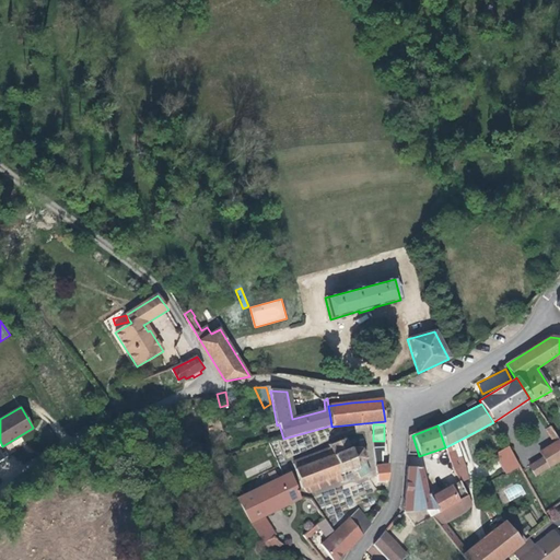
[(558,441),(549,427),(544,431),(552,445),(558,441)]
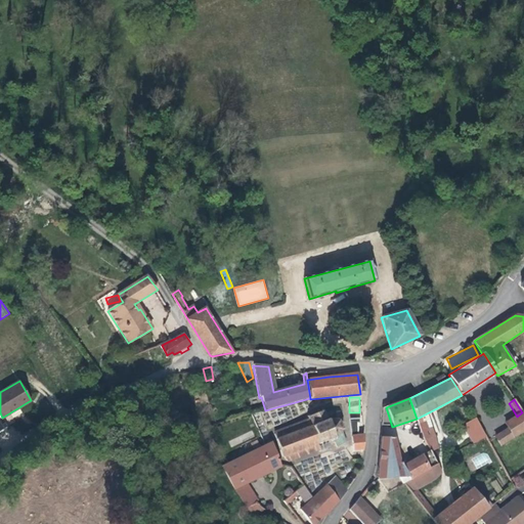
[(324,415),(325,411),(322,410),(321,412),(310,417),(310,416),(306,417),(307,421),(274,434),(274,435),(281,457),(284,456),(288,462),(318,450),(316,445),(317,444),(318,445),(320,444),(320,443),(332,438),(333,442),(334,442),(336,447),(345,443),(341,432),(343,430),(342,429),(341,426),(342,426),(341,424),(340,424),(338,421),(339,420),(337,419),(336,420),(329,420),(328,419),(325,419),(324,415)]
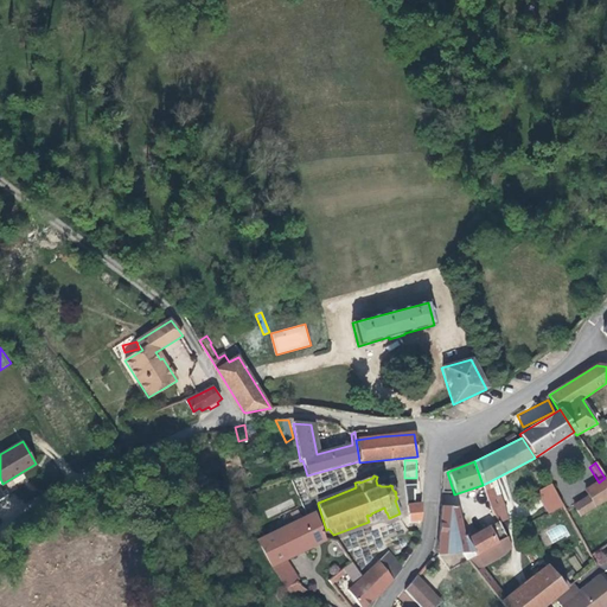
[(606,480),(605,478),(599,483),(585,491),(588,497),(574,506),(580,516),(606,498),(606,480)]
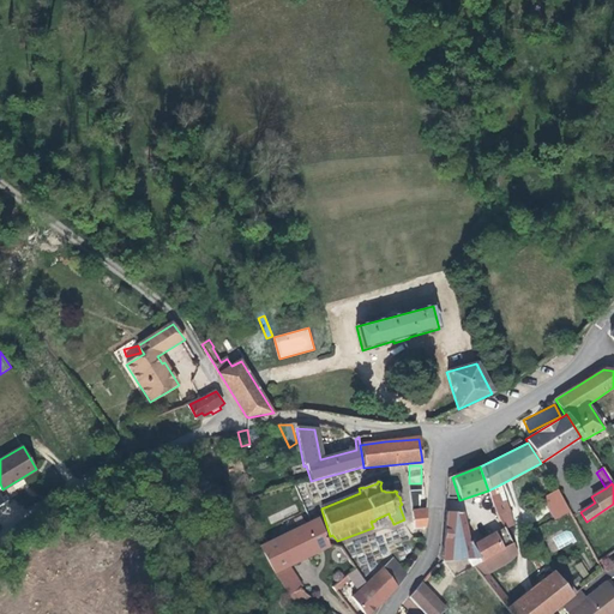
[(498,486),(488,491),(495,506),(505,501),(498,486)]
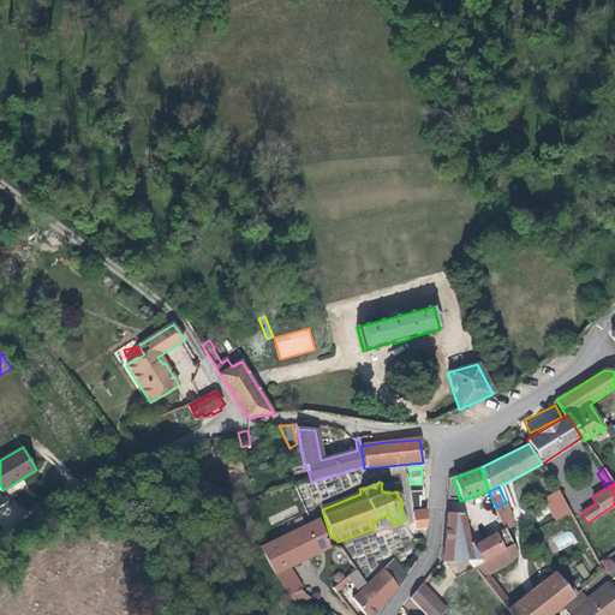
[(571,514),(559,493),(545,500),(557,521),(571,514)]
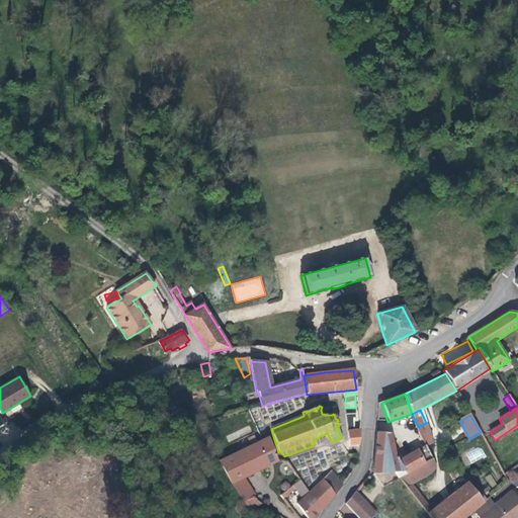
[(418,427),(421,436),(430,431),(426,423),(418,427)]
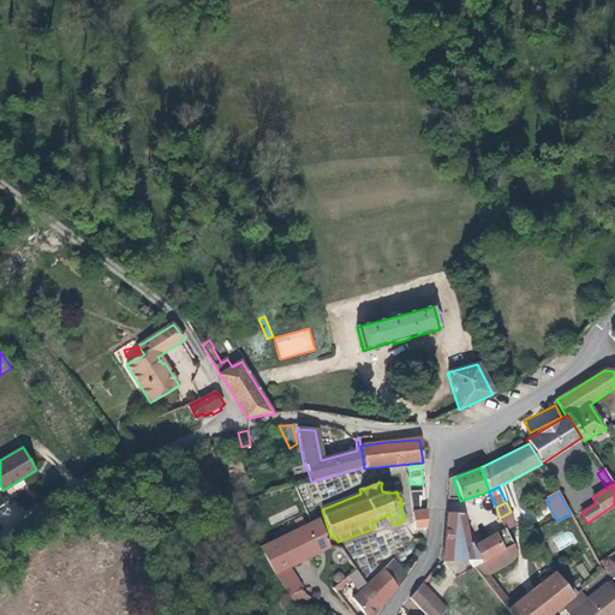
[(415,530),(424,530),(425,512),(412,513),(415,530)]
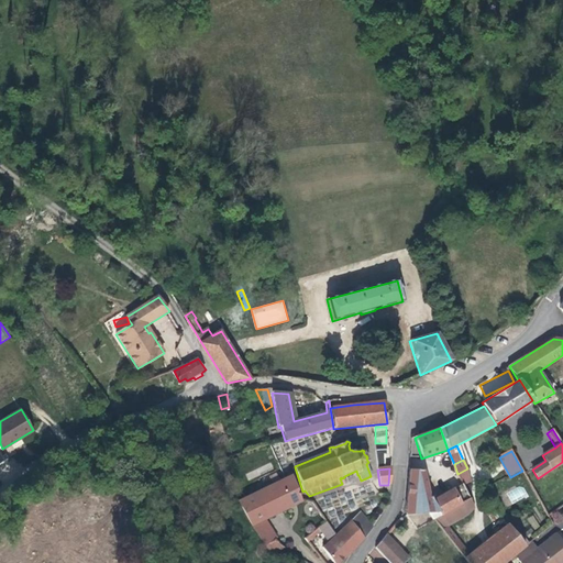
[(409,470),(407,497),(428,496),(422,471),(409,470)]
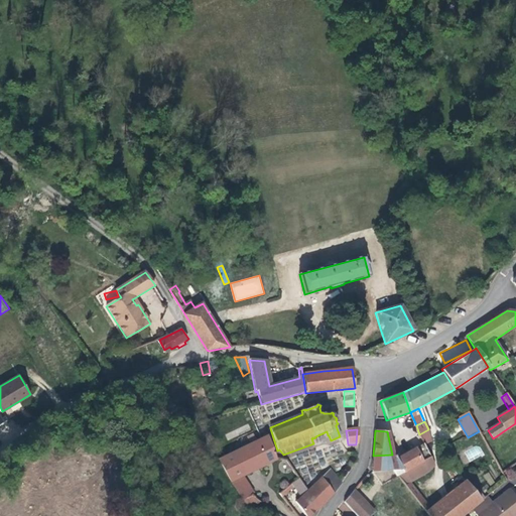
[(267,436),(218,461),(231,483),(241,478),(275,461),(267,436)]
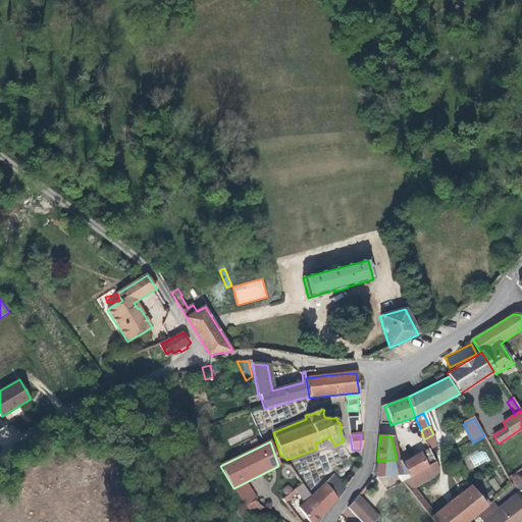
[(472,468),(489,461),(485,450),(468,456),(472,468)]
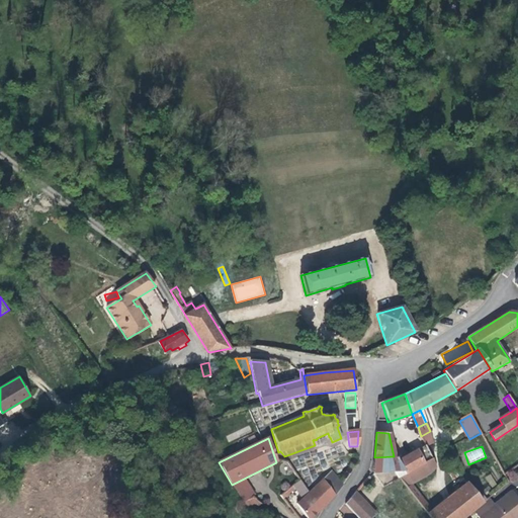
[(398,461),(406,475),(423,464),(416,450),(398,461)]
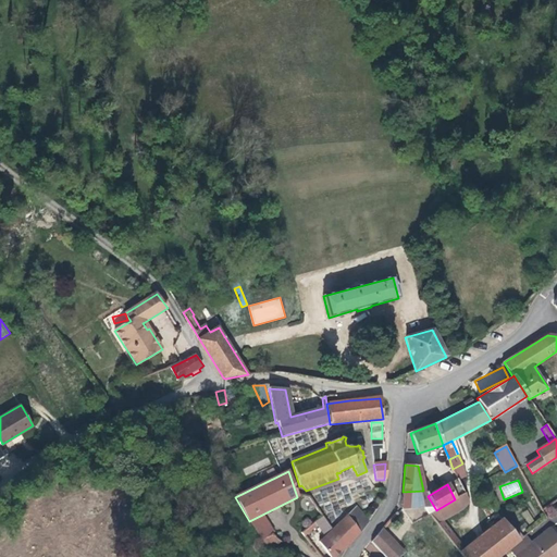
[(403,492),(401,509),(415,528),(431,517),(430,515),(436,510),(428,496),(423,491),(403,492)]
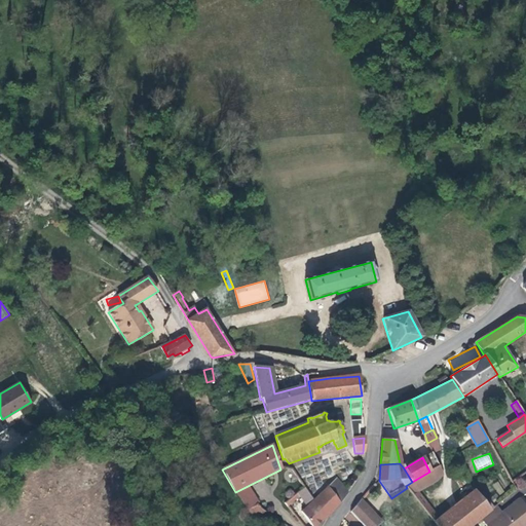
[(438,466),(429,472),(435,482),(442,475),(438,466)]
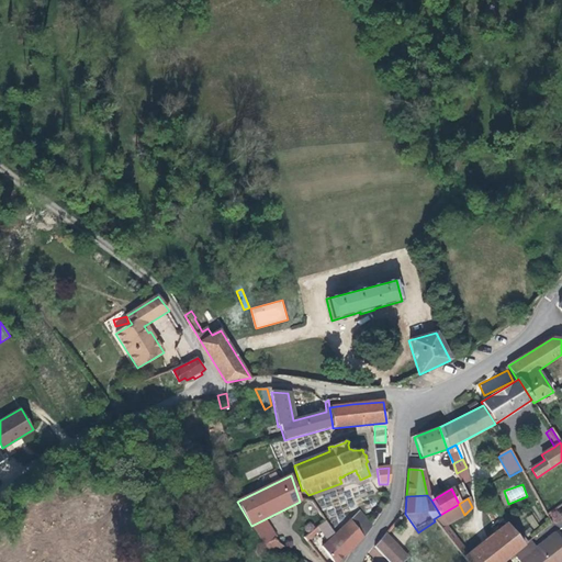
[(435,521),(467,561),(503,561),(513,554),(523,547),(506,525),(469,554),(447,526),(464,515),(459,504),(440,515),(434,519),(435,521)]
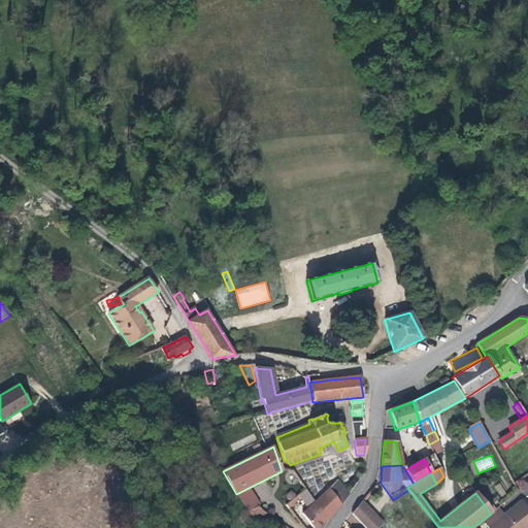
[(329,489),(340,504),(349,496),(337,482),(329,489)]
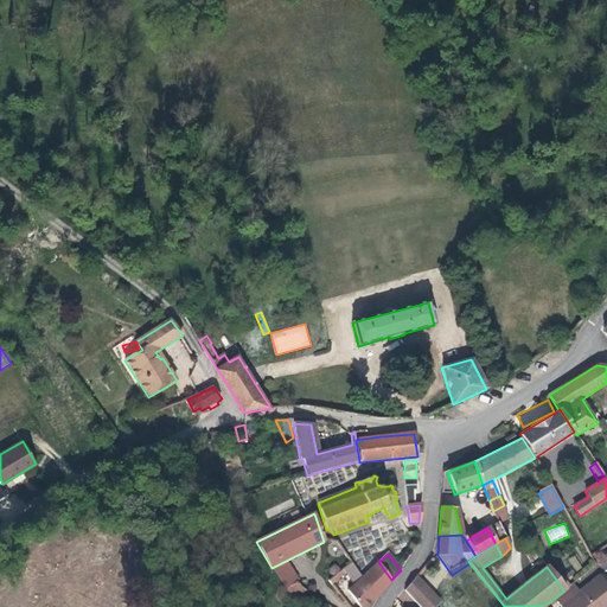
[(283,562),(272,568),(283,588),(296,583),(283,562)]
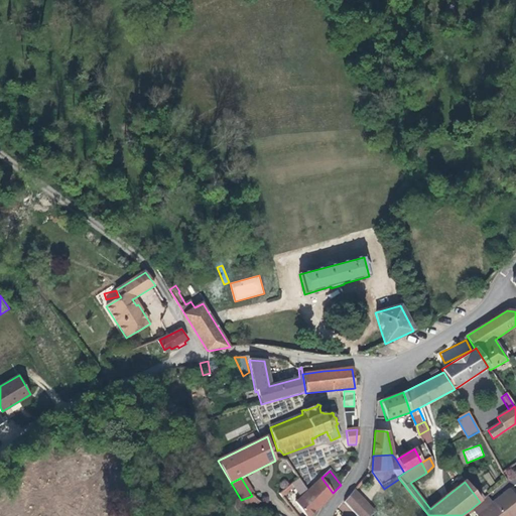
[(296,503),(304,515),(309,515),(321,505),(333,493),(321,478),(296,503)]
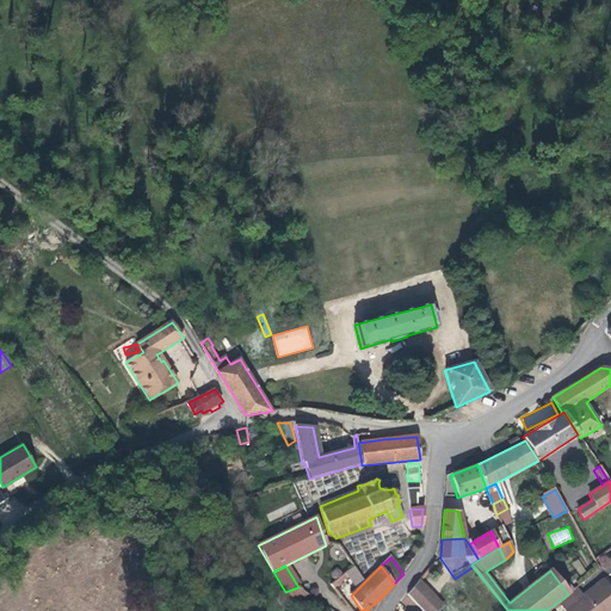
[(357,572),(355,568),(332,586),(335,590),(357,572)]
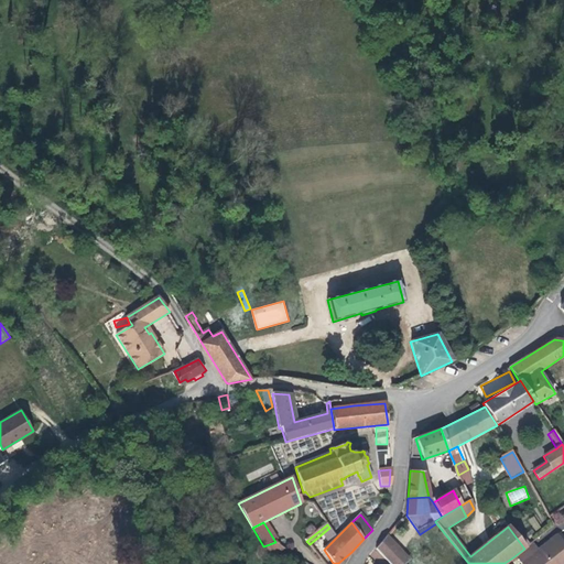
[(532,542),(524,549),(514,556),(520,563),(563,563),(563,543),(557,534),(538,550),(532,542)]
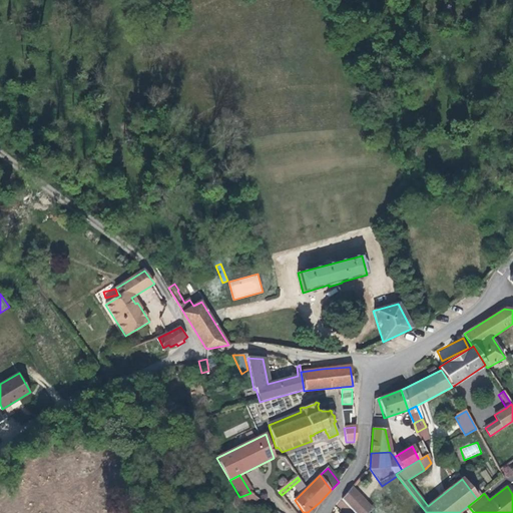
[(352,488),(343,499),(355,512),(368,512),(372,510),(352,488)]
